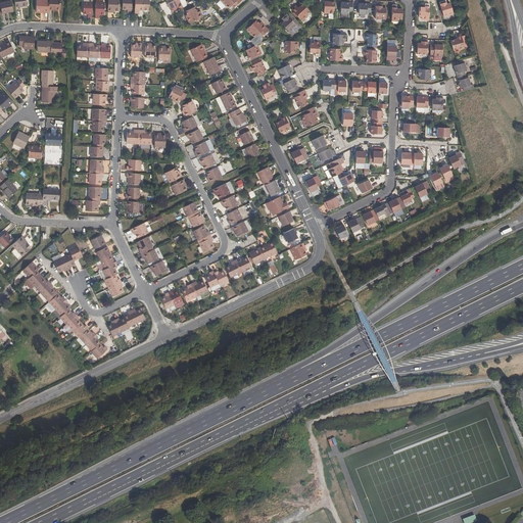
[(41,10),(48,11),(49,10),(49,0),(36,0),(36,12),(41,12),(41,10)]
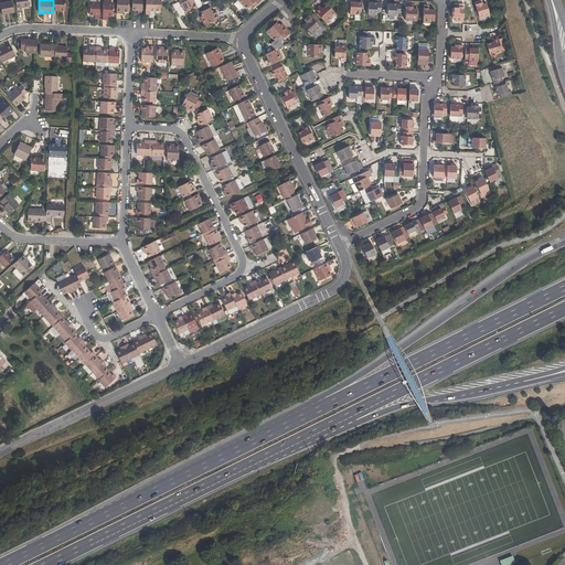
[(61,9),(65,9),(65,0),(53,0),(53,11),(61,11),(61,9)]
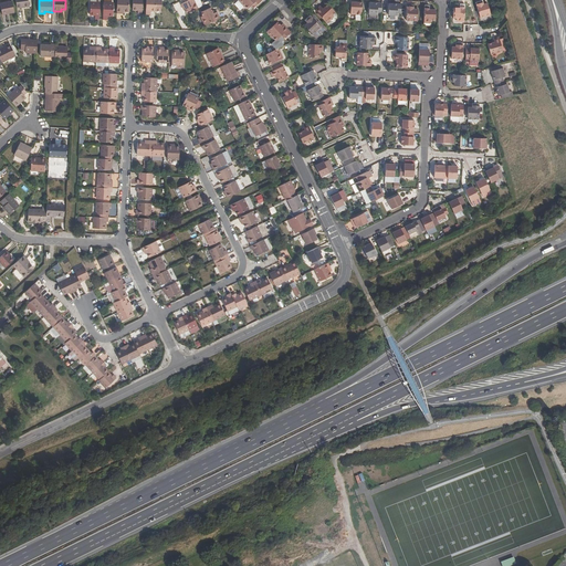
[(122,11),(124,11),(128,12),(128,0),(117,0),(117,13),(122,13),(122,11)]
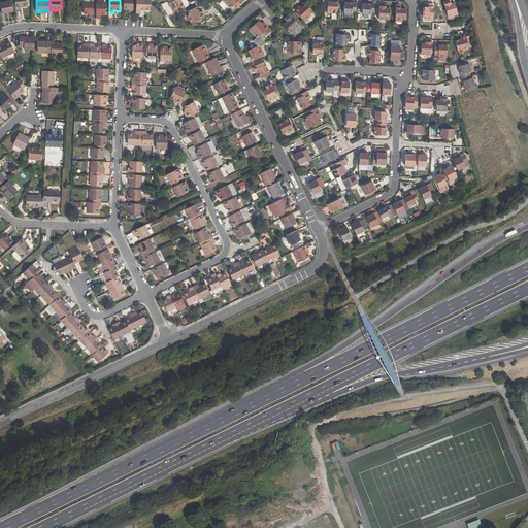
[(133,0),(124,0),(124,9),(129,9),(129,13),(133,13),(133,0)]
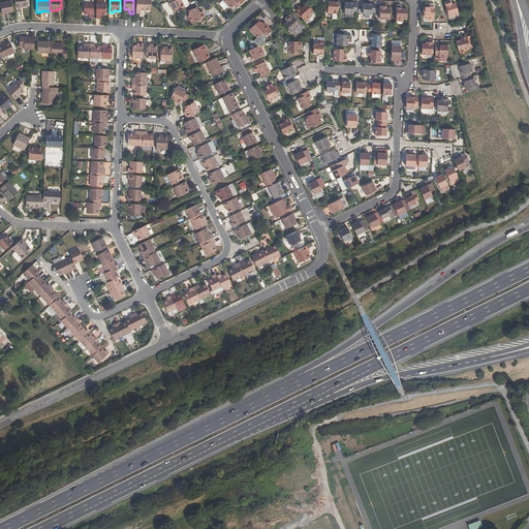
[(136,0),(136,13),(141,14),(141,10),(146,10),(151,11),(151,0),(136,0)]
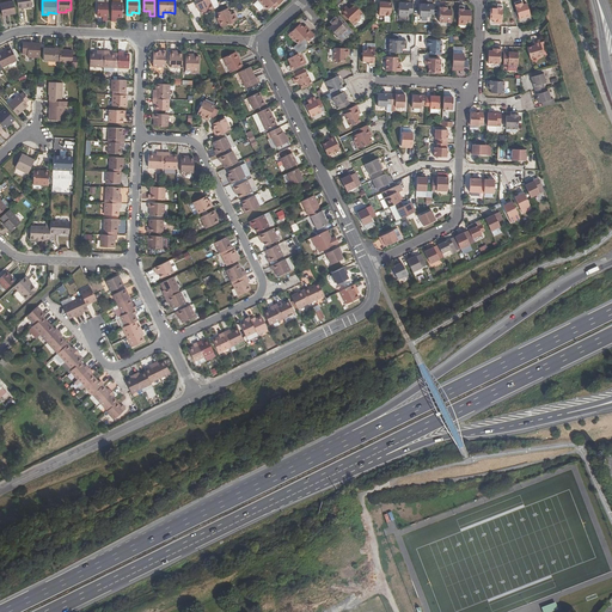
[(204,0),(197,4),(202,14),(215,8),(210,0),(204,0)]
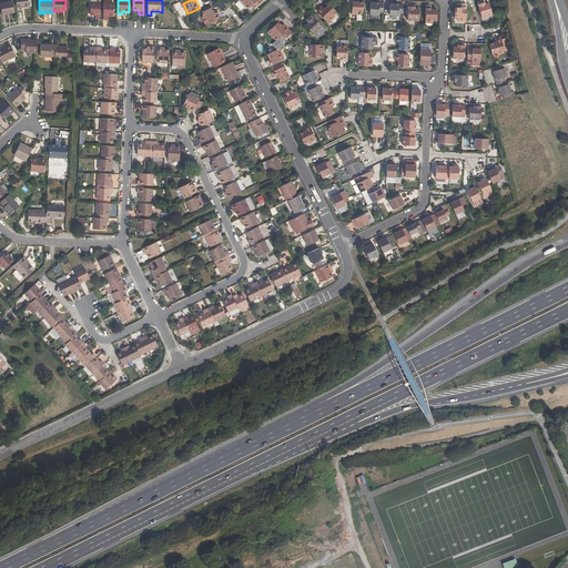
[(0,3),(2,14),(14,11),(12,1),(0,2),(0,3)]
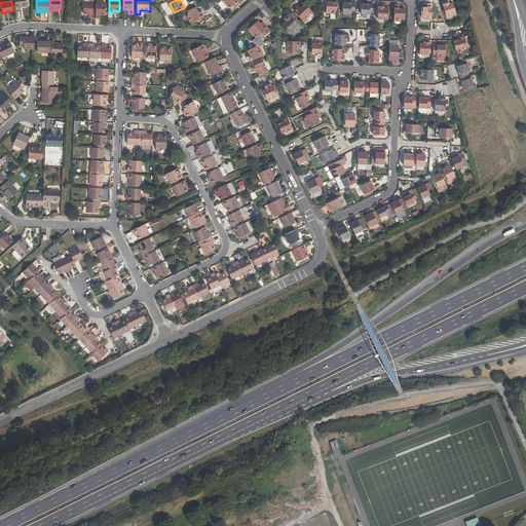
[(447,4),(446,1),(443,2),(447,16),(456,13),(453,3),(449,4),(447,4)]
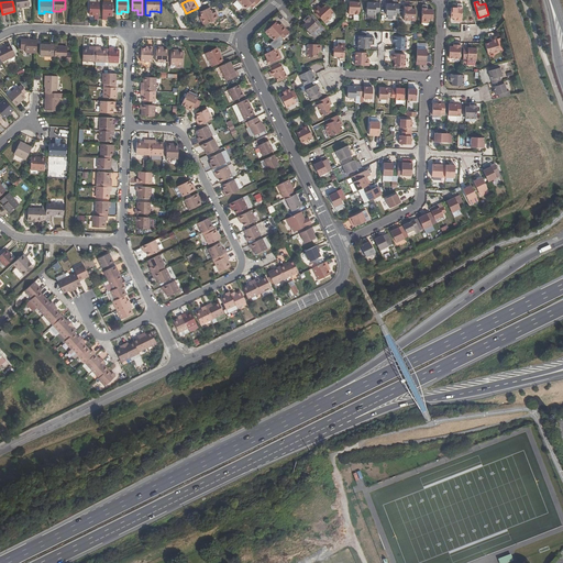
[(95,19),(99,20),(100,3),(90,2),(90,15),(95,15),(95,19)]
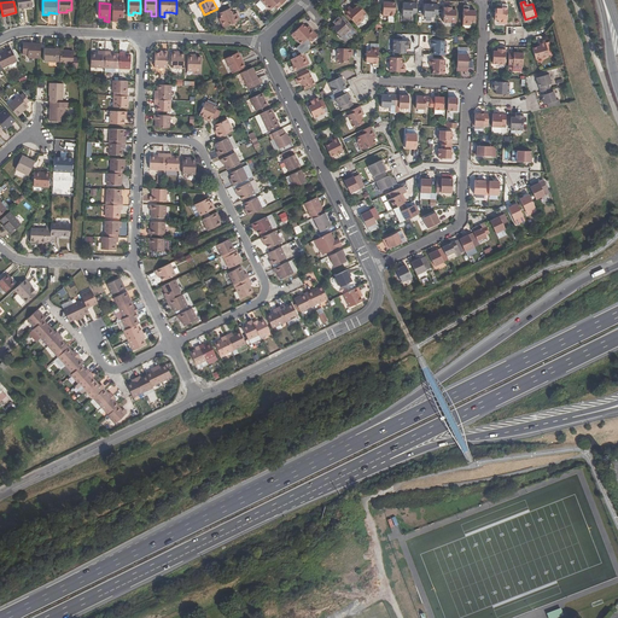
[(383,16),(395,16),(395,3),(384,3),(383,16)]
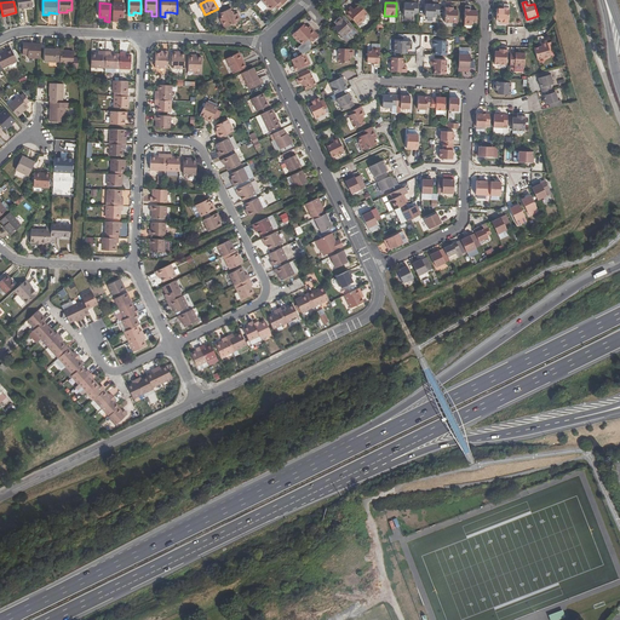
[(412,13),(417,13),(418,4),(403,3),(403,16),(412,16),(412,13)]
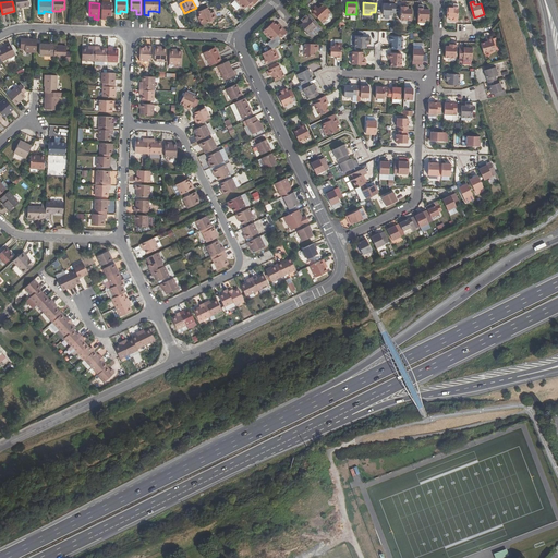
[(111,15),(112,4),(102,3),(102,20),(107,20),(107,15),(111,15)]
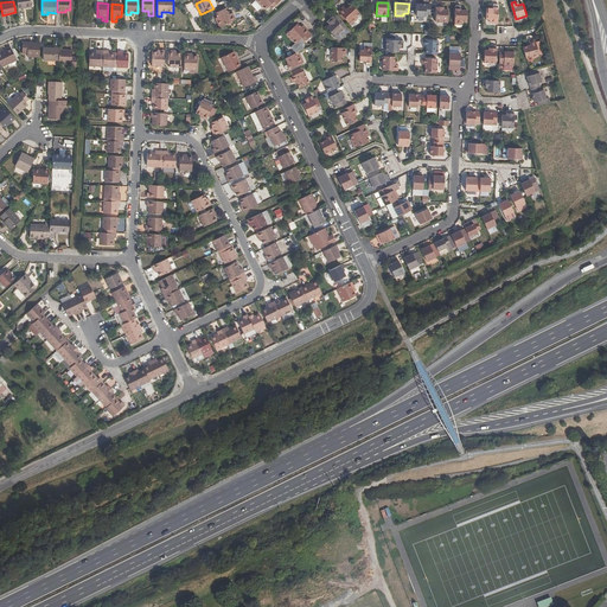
[(426,14),(429,14),(429,5),(416,4),(415,16),(425,17),(426,14)]
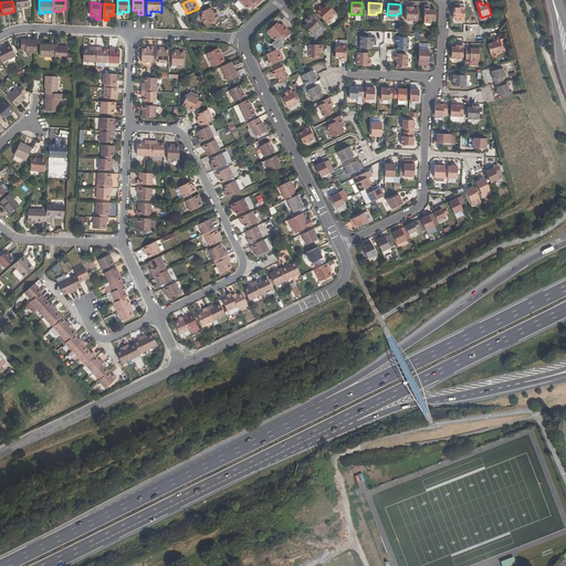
[(457,19),(464,20),(464,4),(460,3),(460,8),(453,8),(453,18),(457,18),(457,19)]
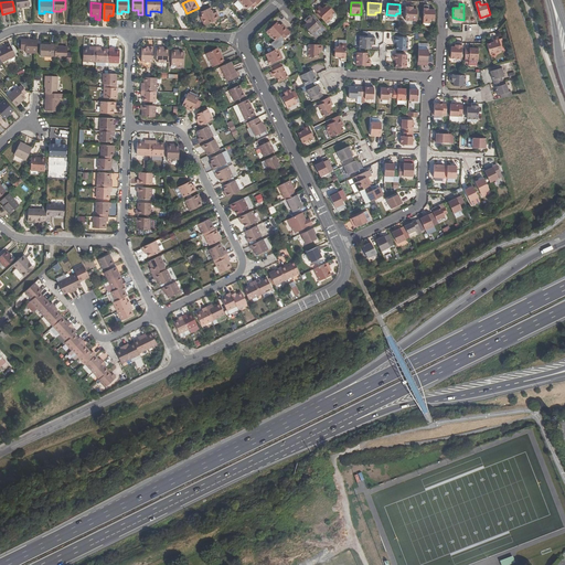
[(322,10),(321,8),(320,6),(315,11),(326,23),(332,17),(331,16),(334,12),(327,4),(324,8),(322,10)]
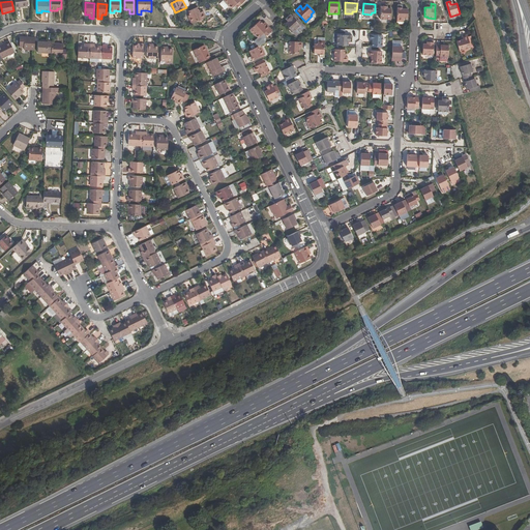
[(385,8),(385,4),(380,4),(380,19),(390,20),(390,8),(386,8),(385,8)]
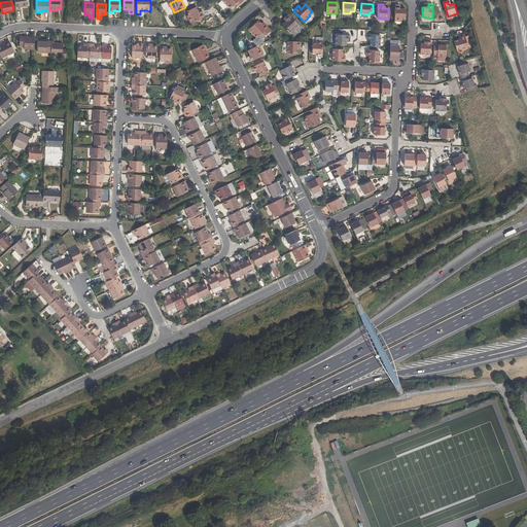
[(394,19),(400,20),(401,19),(405,19),(406,8),(399,8),(399,4),(394,4),(394,19)]
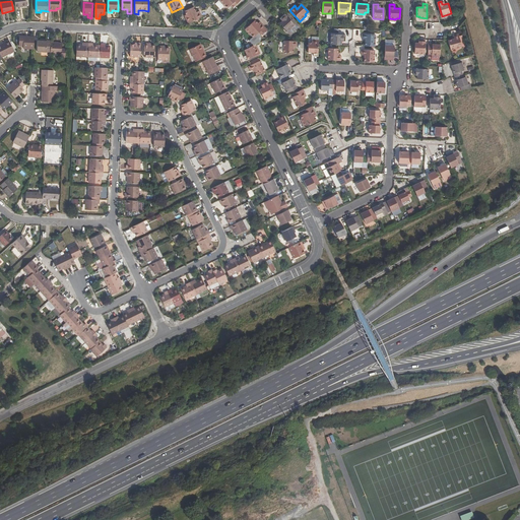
[(194,11),(195,10),(194,7),(185,11),(186,14),(184,15),(188,23),(202,17),(199,11),(197,12),(195,13),(194,11)]
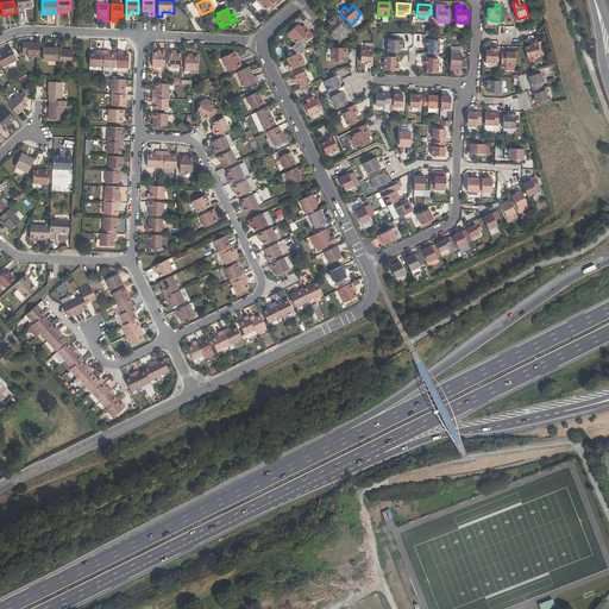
[(332,23),(331,25),(327,27),(336,37),(345,30),(333,17),(330,19),(332,23)]
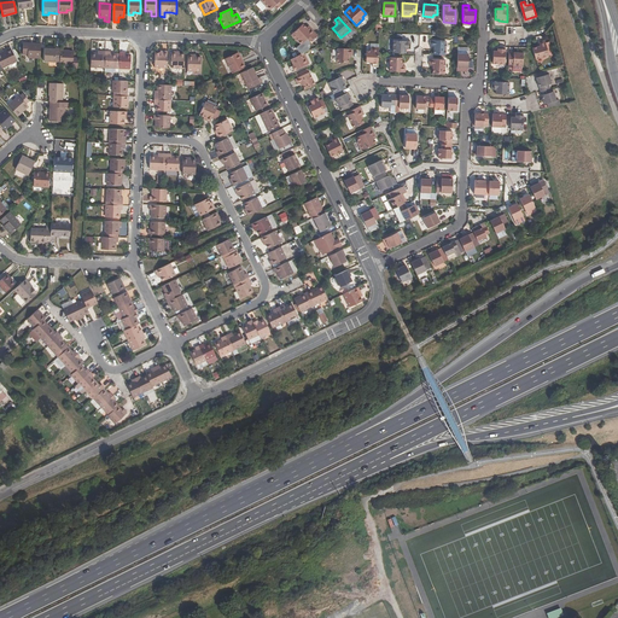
[(308,30),(305,28),(302,24),(290,35),(296,42),(297,41),(301,45),(307,39),(309,41),(316,35),(309,28),(308,30)]
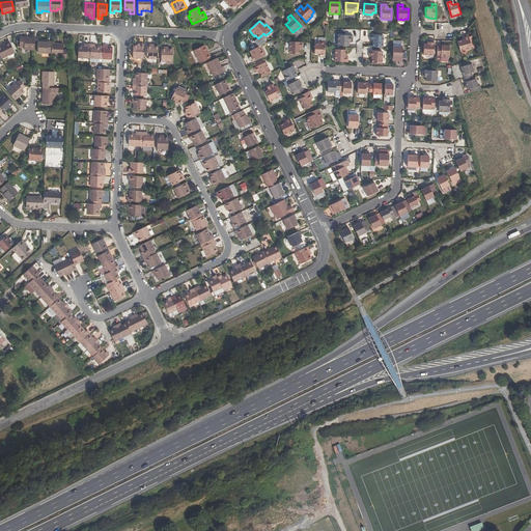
[(348,39),(353,39),(353,35),(338,34),(337,45),(348,46),(348,42),(348,39)]
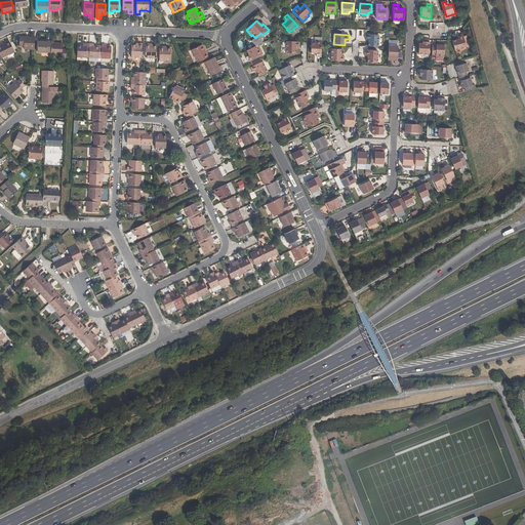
[(368,39),(368,42),(368,46),(378,46),(378,35),(365,34),(365,39),(367,39),(368,39)]
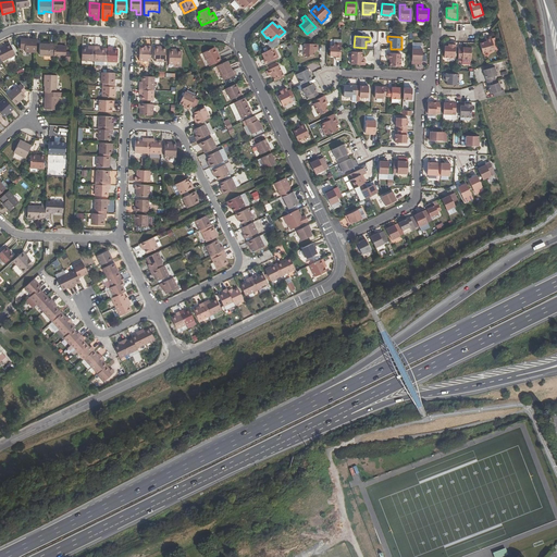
[(486,41),(484,41),(480,44),(482,53),(494,49),(491,38),(491,36),(485,38),(486,40),(486,41)]
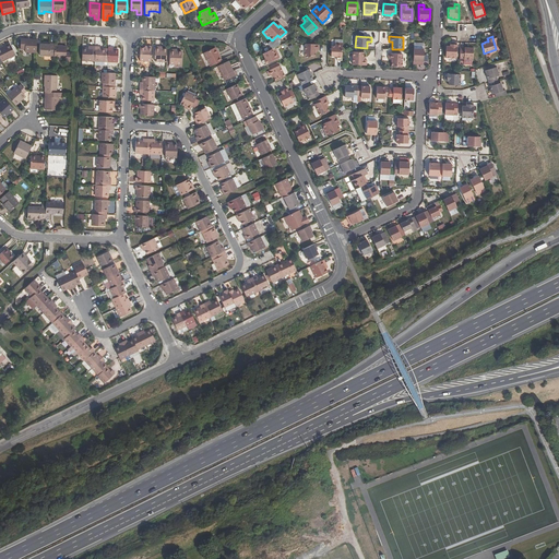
[(32,42),(21,40),(21,48),(25,49),(25,51),(36,52),(37,39),(32,39),(32,42)]
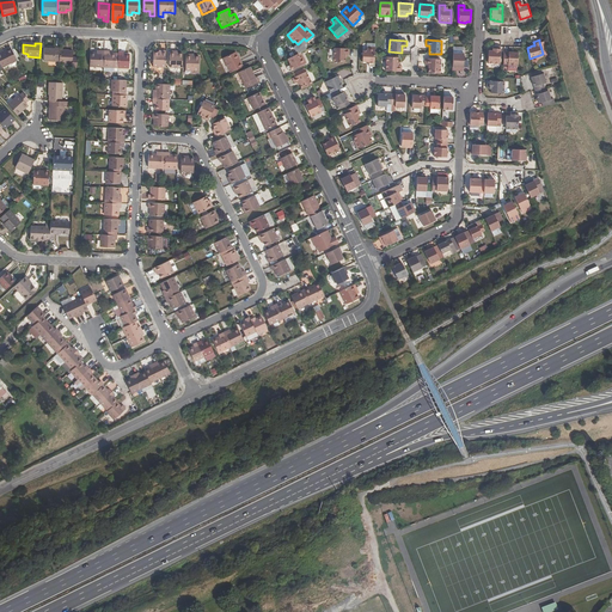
[(495,50),(493,50),(488,50),(488,63),(500,63),(501,47),(496,46),(495,50)]
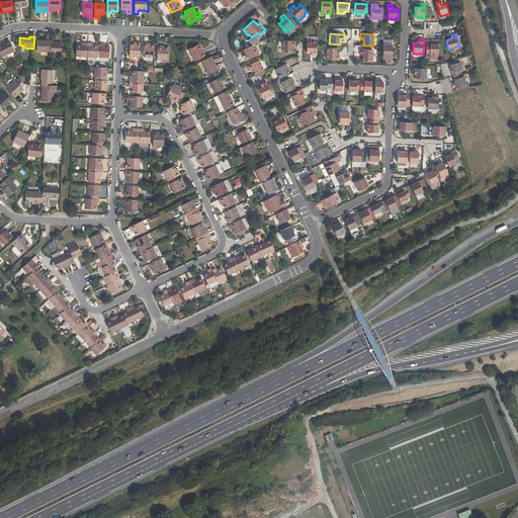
[(9,39),(0,44),(0,54),(1,57),(14,51),(9,39)]
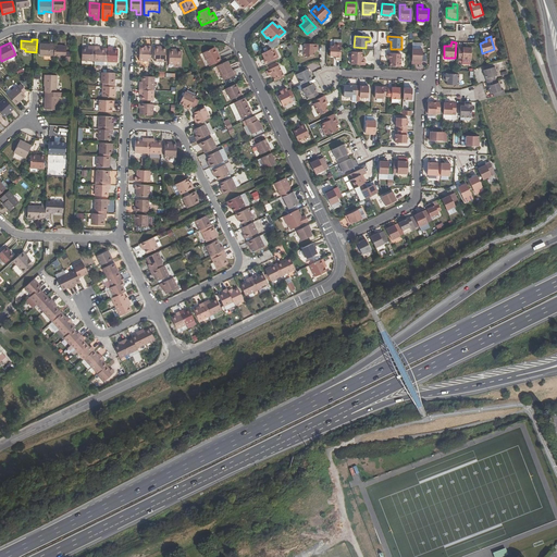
[(314,49),(316,49),(318,49),(318,44),(304,42),(304,56),(314,57),(314,52),(314,49)]
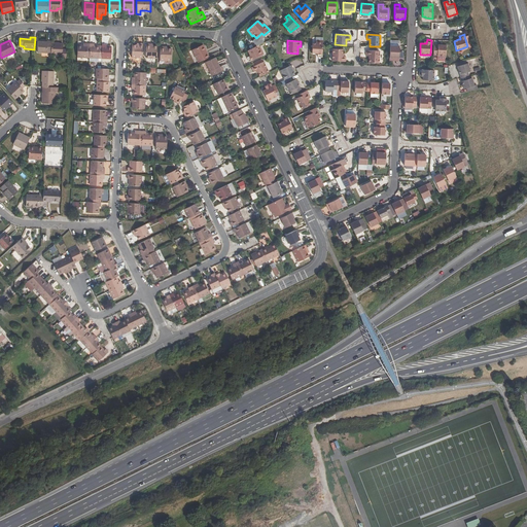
[(37,51),(50,53),(51,43),(51,41),(47,41),(47,42),(38,41),(37,51)]
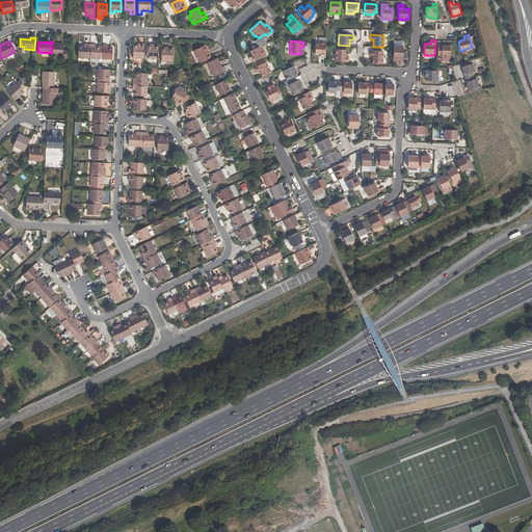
[(325,43),(319,43),(319,44),(315,44),(315,53),(321,54),(320,57),(324,57),(325,44),(325,43)]
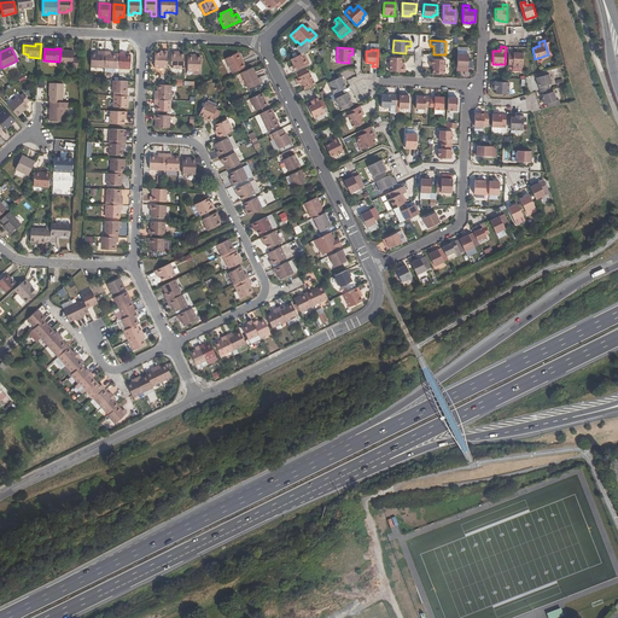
[(458,53),(456,68),(467,68),(468,53),(468,50),(458,50),(458,53)]
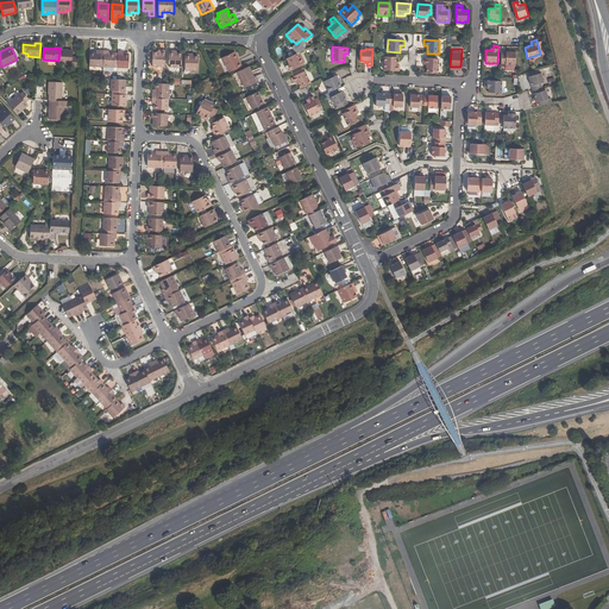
[(71,50),(60,50),(58,61),(58,62),(71,63),(71,67),(76,67),(76,57),(71,57),(71,50)]
